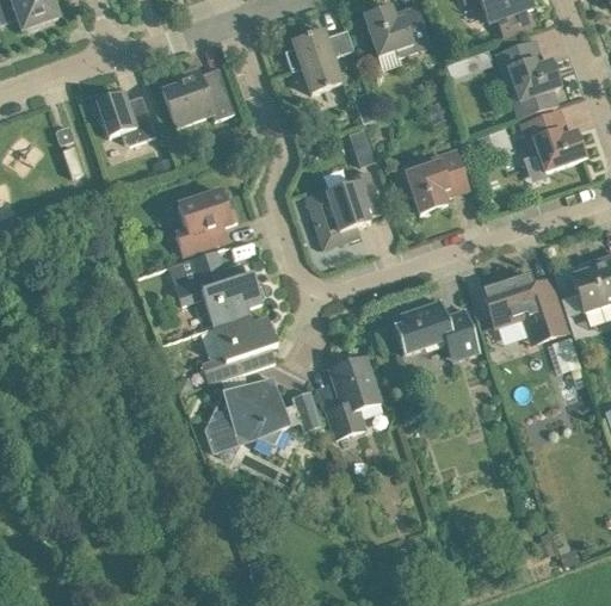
[(0,0),(0,20),(1,23),(17,17),(23,32),(65,18),(57,0),(0,0)]
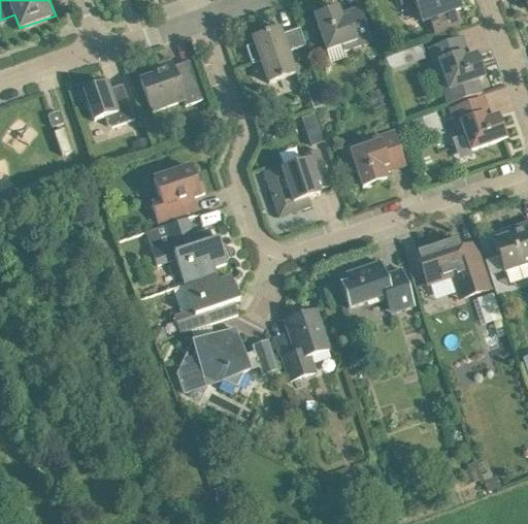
[(400,0),(401,1),(403,0),(415,0),(422,20),(428,17),(435,35),(460,27),(453,8),(461,5),(459,0),(400,0)]
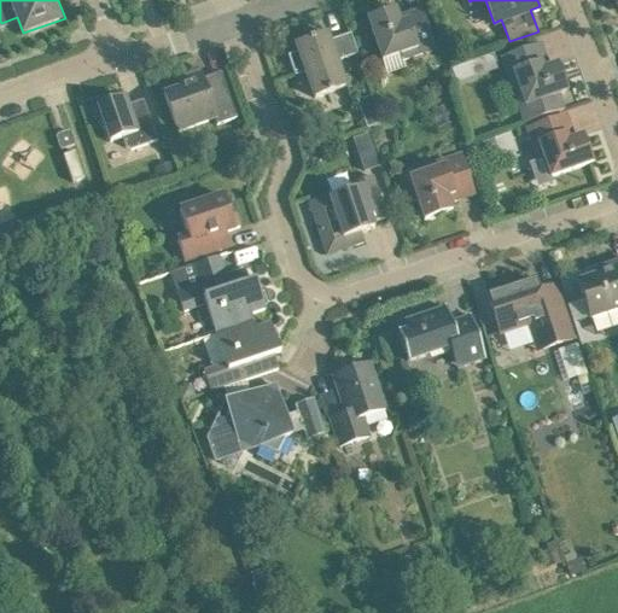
[(404,15),(398,17),(395,5),(367,15),(382,57),(401,51),(403,57),(436,46),(421,6),(404,12),(404,15)]
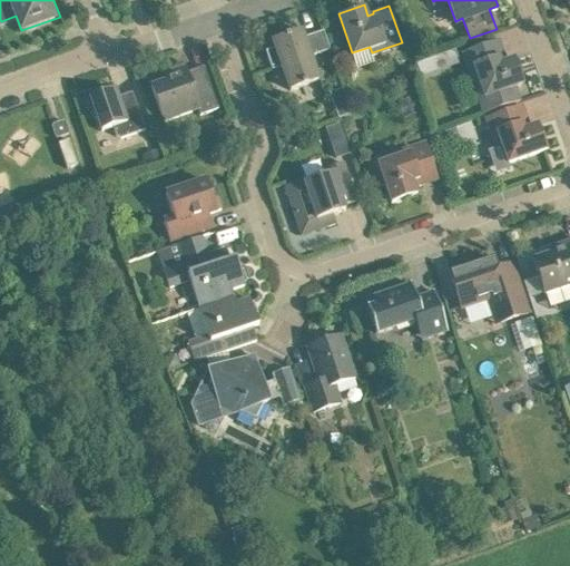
[(275,45),(265,48),(272,67),(282,64),(291,87),(318,77),(311,54),(330,47),(323,28),(303,35),(301,27),(272,36),(275,45)]
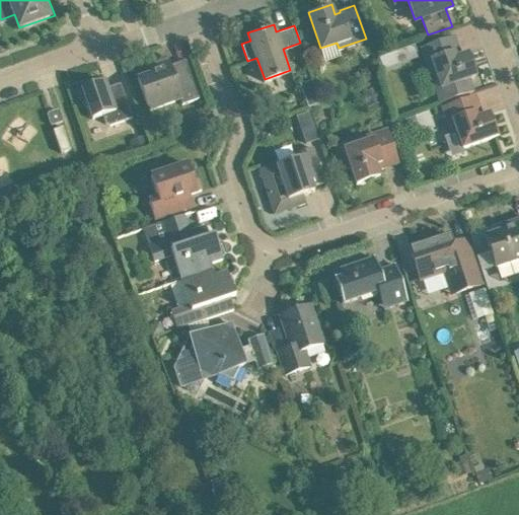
[(454,33),(421,46),(440,100),(473,89),(468,76),(476,74),(468,51),(455,55),(454,50),(459,49),(454,33)]
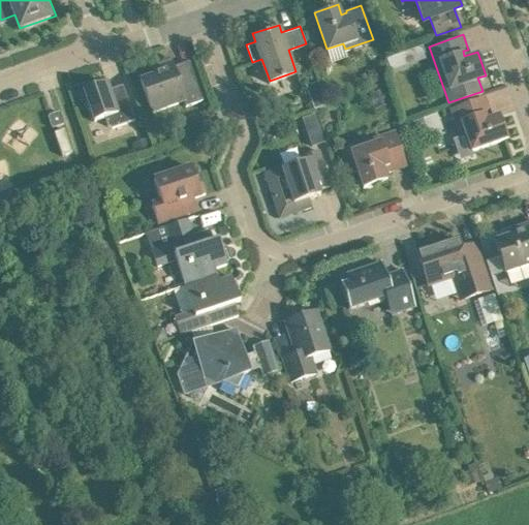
[(423,43),(411,47),(415,60),(427,56),(423,43)]
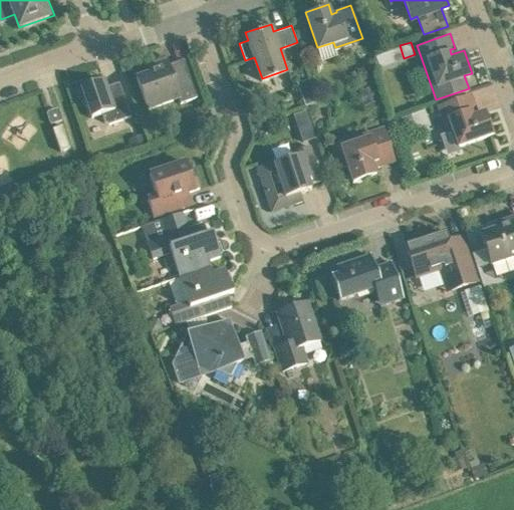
[(136,74),(147,106),(160,102),(179,95),(181,101),(197,95),(184,57),(169,62),(166,55),(156,58),(151,69),(136,74)]
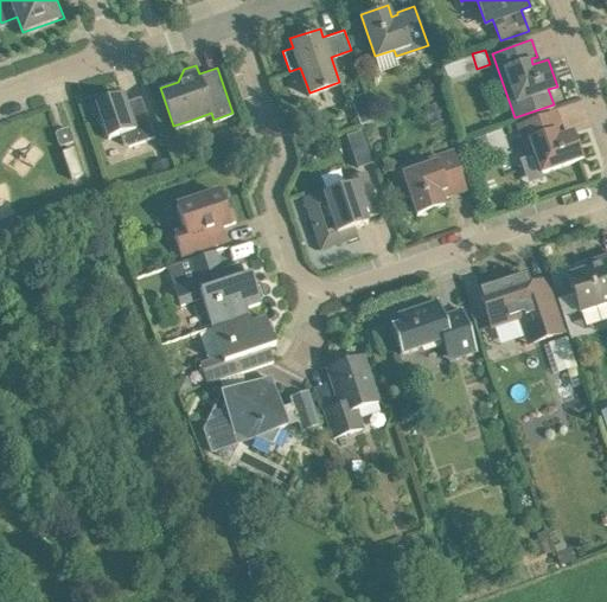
[(435,75),(421,79),(426,94),(440,89),(435,75)]
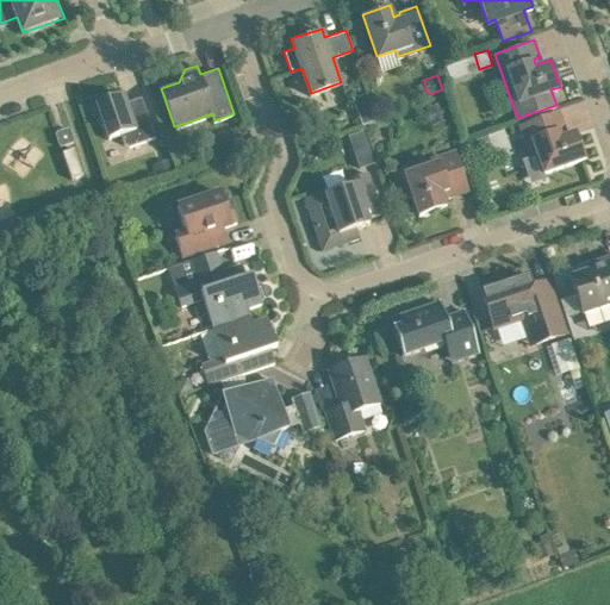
[(97,120),(103,119),(107,138),(120,133),(125,148),(156,136),(141,95),(126,100),(123,92),(91,104),(97,120)]
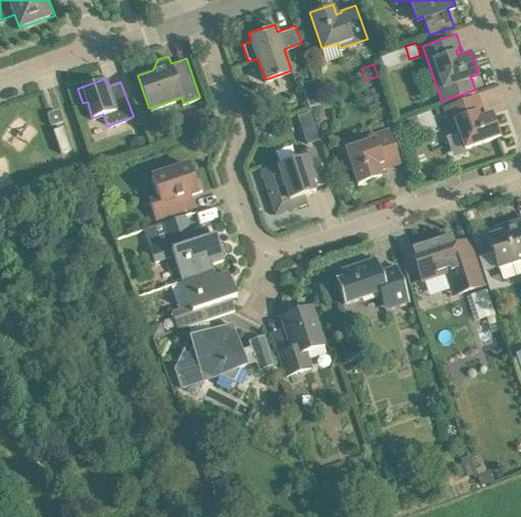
[(301,82),(309,105),(322,101),(313,78),(301,82)]
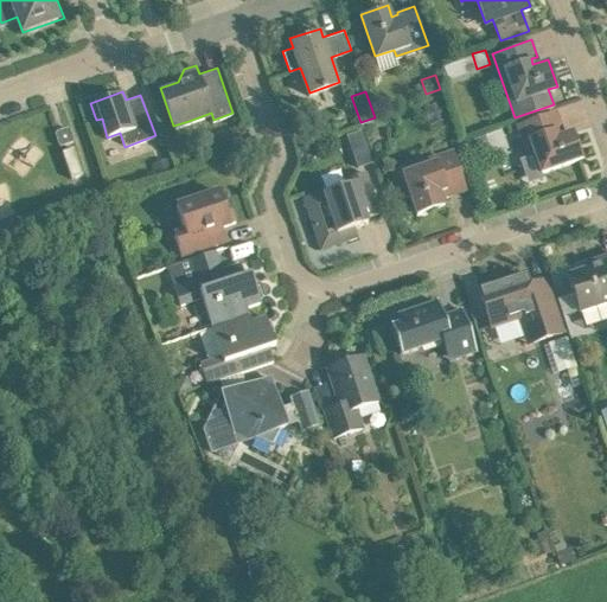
[(441,98),(422,104),(427,121),(446,115),(441,98)]
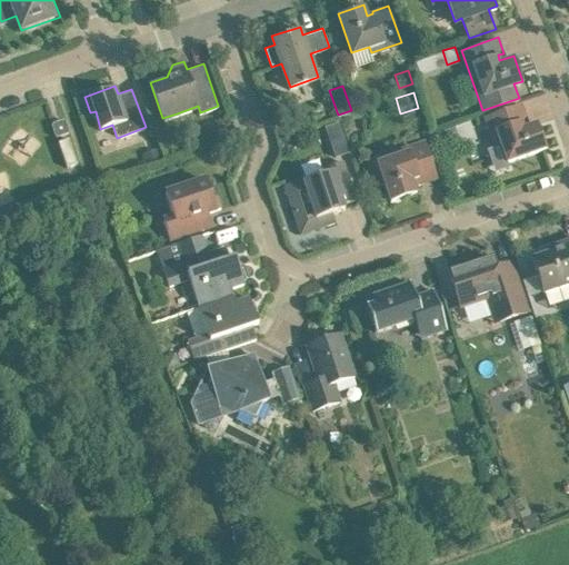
[(495,145),(500,144),(507,160),(546,147),(537,121),(522,126),(520,120),(527,118),(521,102),(485,115),(495,145)]
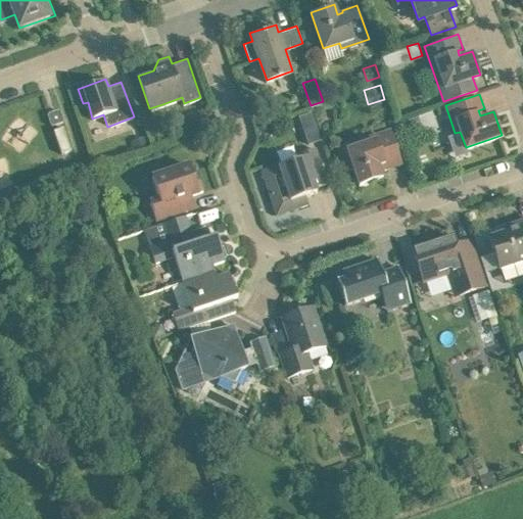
[(48,112),(51,124),(63,120),(59,108),(48,112)]
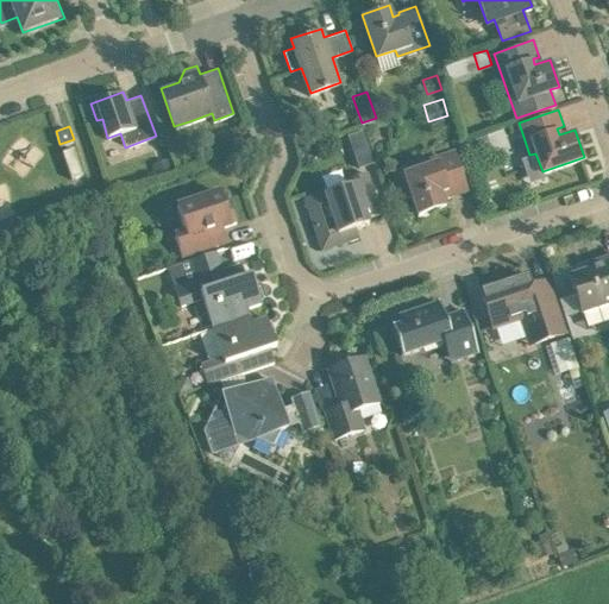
[(503,127),(487,133),(493,149),(508,143),(503,127)]
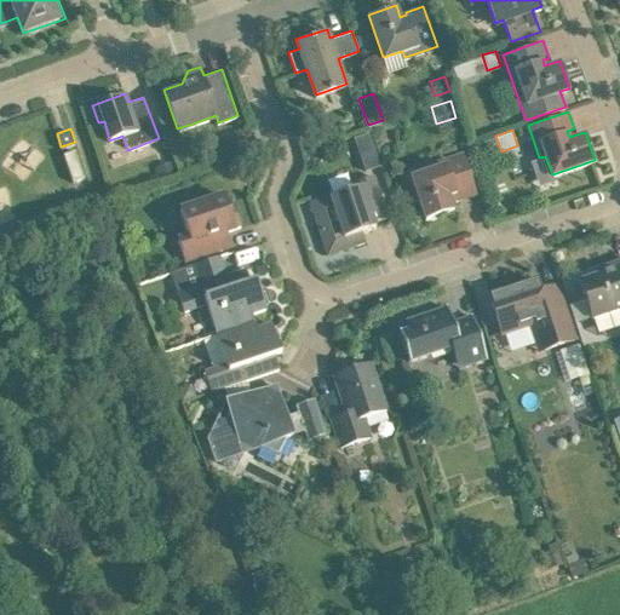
[(74,148),(63,151),(72,179),(84,176),(74,148)]
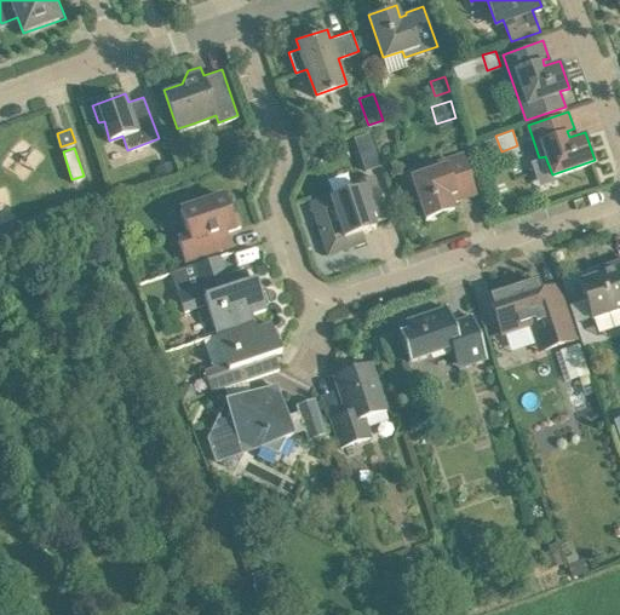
[(375,150),(361,155),(366,170),(380,164),(375,150)]
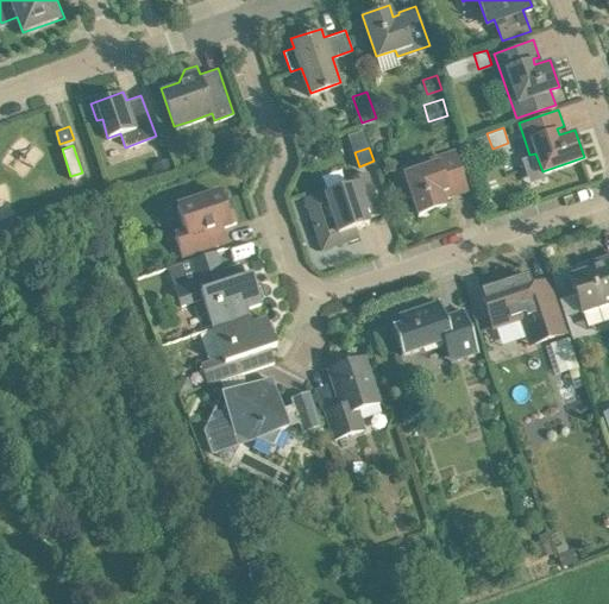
[(445,206),(440,190),(446,189),(447,195),(468,188),(454,149),(395,169),(405,196),(410,194),(418,215),(445,206)]
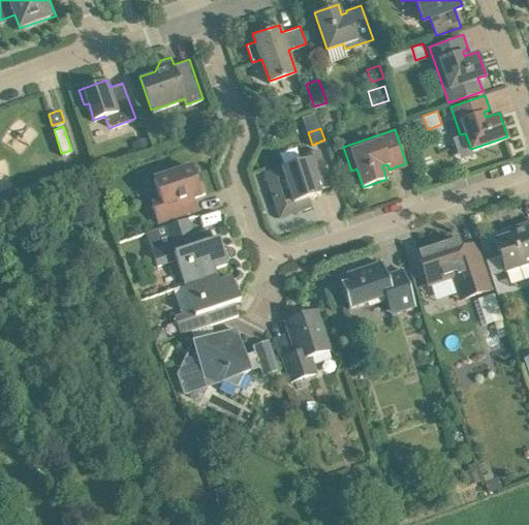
[(147,135),(132,140),(137,153),(151,149),(147,135)]
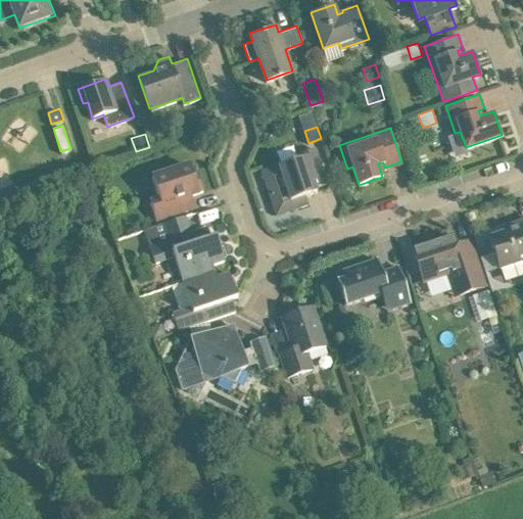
[(300,156),(263,170),(277,213),(307,202),(305,194),(317,190),(315,186),(327,182),(315,146),(298,152),(300,156)]
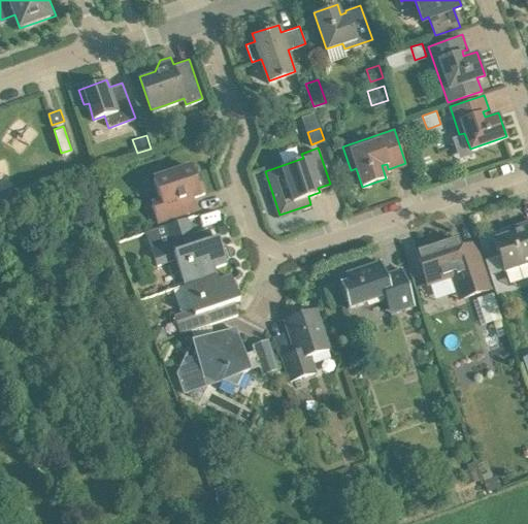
[(185,198),(204,191),(200,179),(197,182),(191,164),(153,177),(160,199),(152,202),(158,221),(189,210),(185,198)]
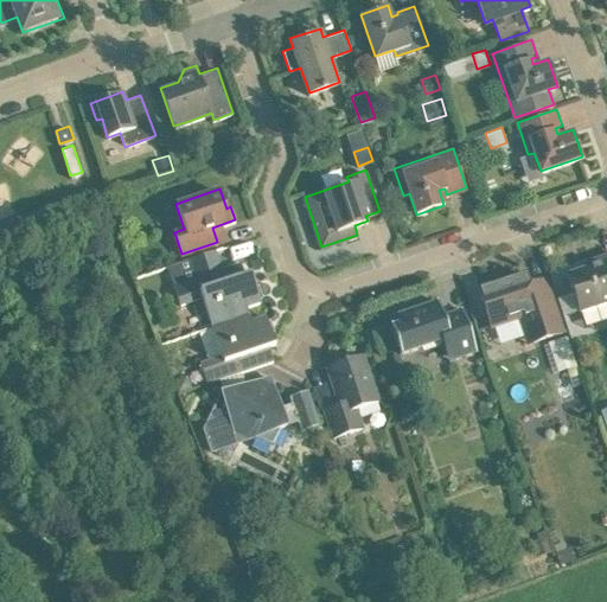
[(216,248),(167,264),(180,302),(202,295),(211,325),(249,312),(247,305),(261,301),(250,271),(244,274),(240,260),(222,267),(216,248)]
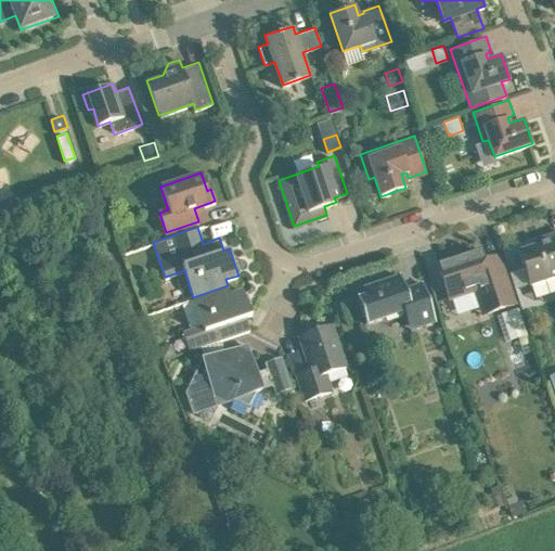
[(529,283),(554,273),(554,232),(532,240),(534,244),(517,250),(529,283)]
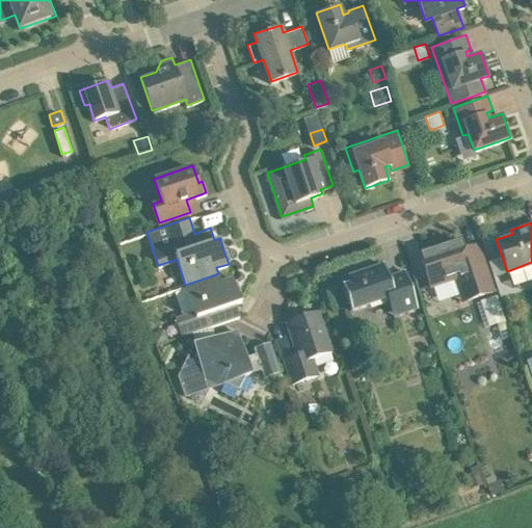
[(460,236),(419,249),(430,285),(453,276),(460,300),(494,289),(483,260),(470,264),(460,236)]
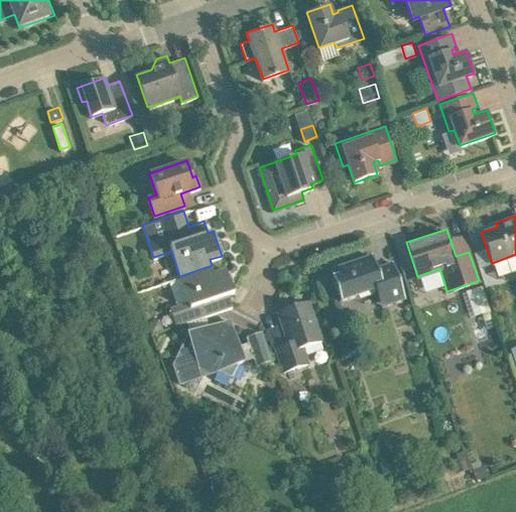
[(340,273),(332,275),(341,299),(376,287),(378,296),(384,293),(387,302),(405,296),(393,261),(377,266),(372,254),(338,266),(340,273)]
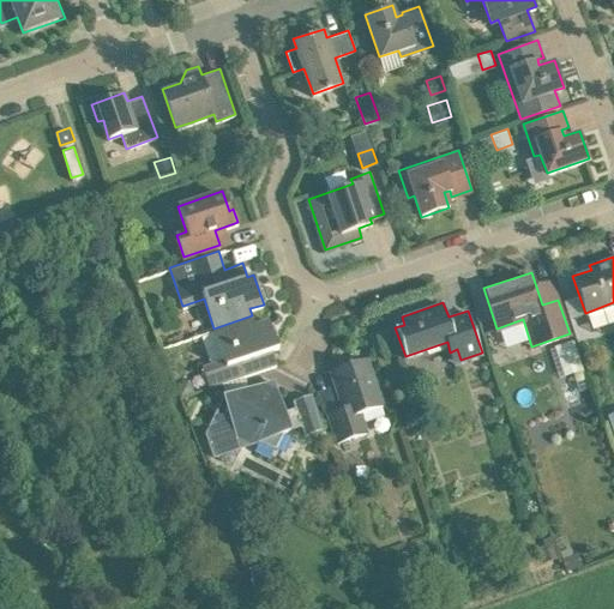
[(252,315),(214,329),(224,359),(202,366),(209,386),(276,363),(272,350),(278,348),(269,318),(254,323),(252,315)]
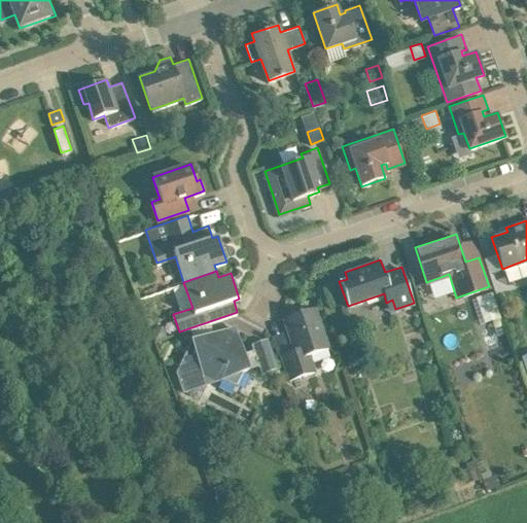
[(314,308),(284,317),(295,349),(281,354),(289,379),(314,371),(309,355),(328,349),(314,308)]
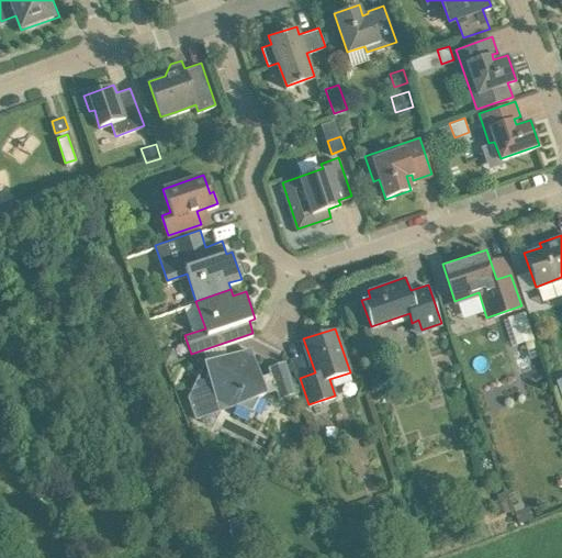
[(177,357),(172,345),(159,349),(165,361),(177,357)]
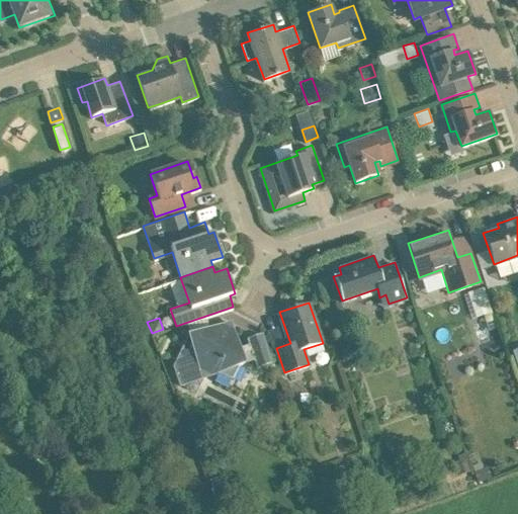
[(187,337),(173,364),(180,384),(182,383),(196,390),(202,376),(220,370),(232,376),(238,363),(254,358),(257,366),(272,361),(262,332),(247,337),(249,343),(239,346),(233,329),(222,323),(189,335),(187,337)]
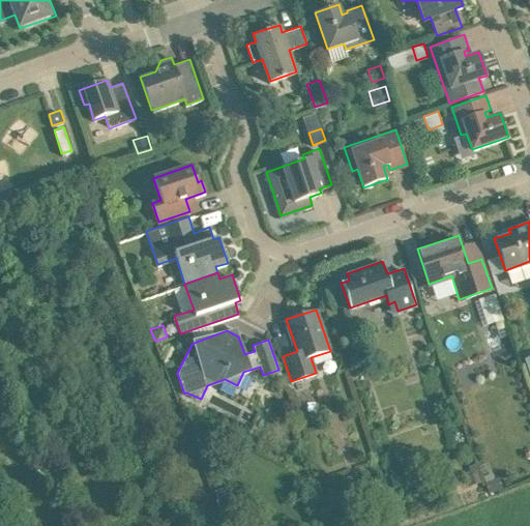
[(477,470),(467,474),(470,484),(481,479),(477,470)]
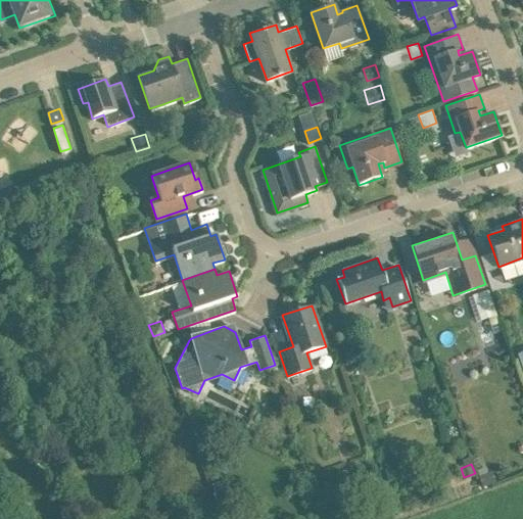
[(491,469),(478,474),(482,485),(495,480),(491,469)]
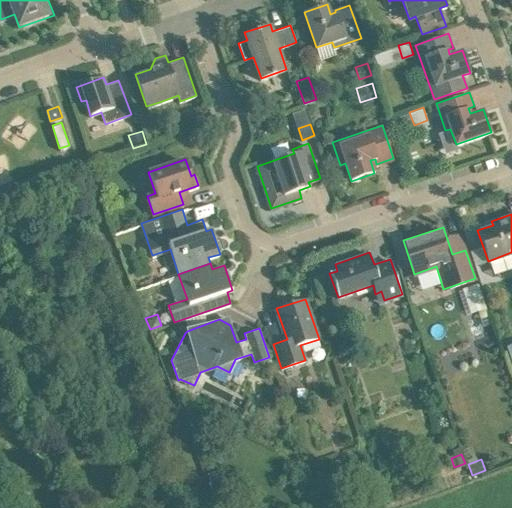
[(205,472),(214,497),(226,493),(217,468),(205,472)]
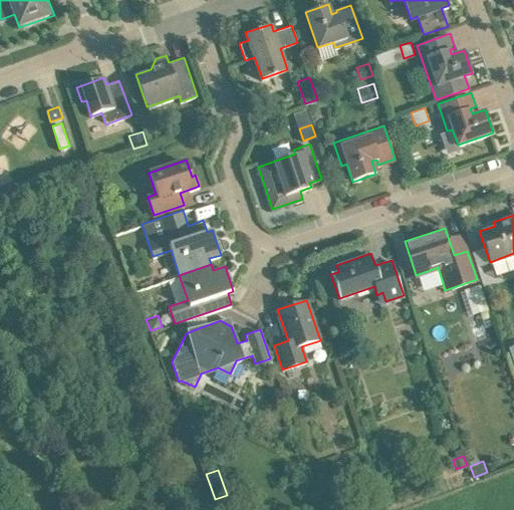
[(373,509),(371,501),(360,505),(361,509),(373,509)]
